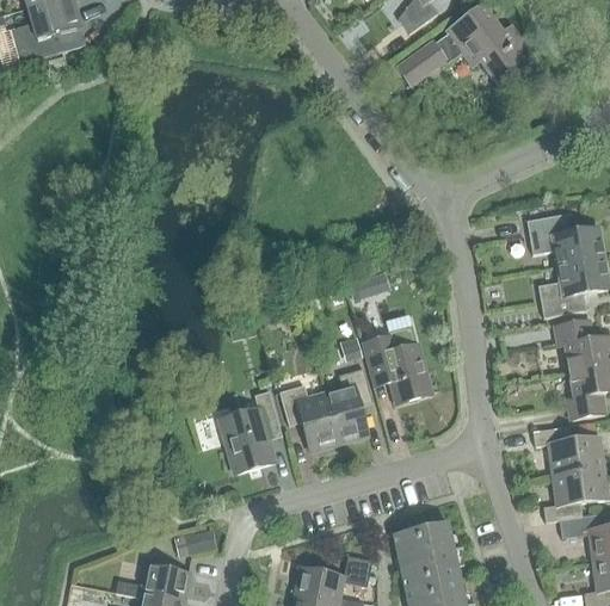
[(53,0),(26,7),(31,24),(10,29),(20,63),(57,53),(51,33),(81,25),(73,0),(53,0)]
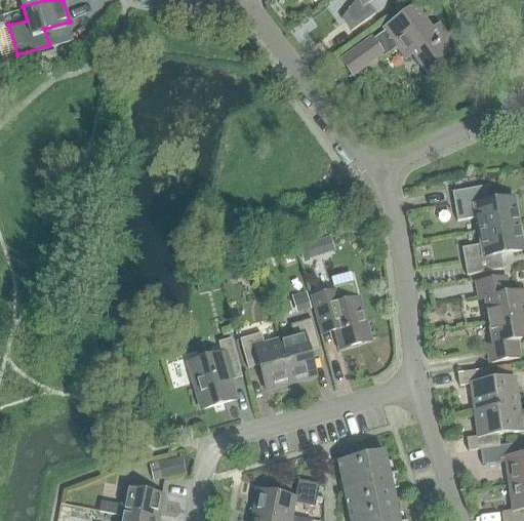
[(367,1),(368,0),(353,0),(340,15),(351,29),(374,11),(367,1)]
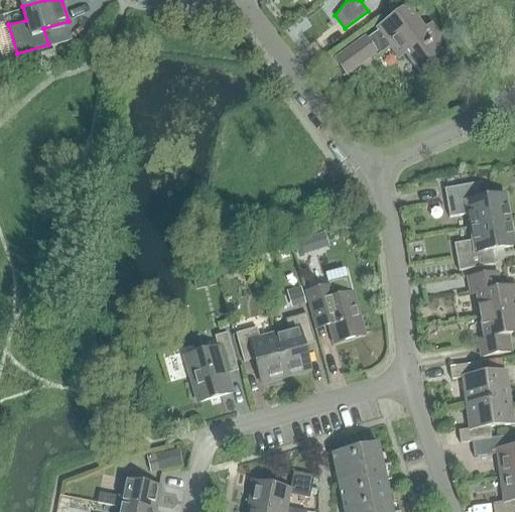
[(420,71),(449,49),(430,23),(423,28),(406,5),(378,25),(379,27),(366,37),(365,35),(335,56),(346,73),(375,51),(376,53),(390,43),(399,54),(405,49),(420,71)]
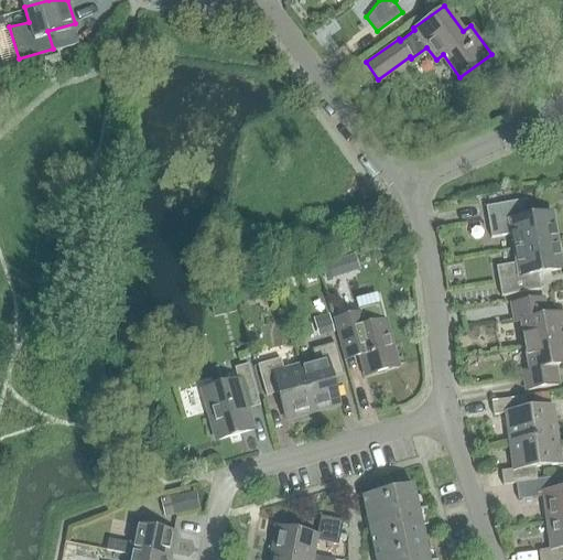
[(58,51),(44,55),(46,66),(62,62),(58,51)]
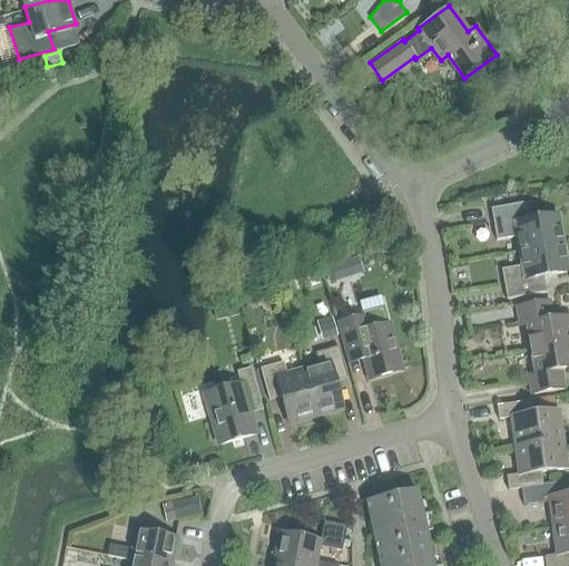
[(517,234),(520,249),(562,241),(557,213),(535,216),(531,198),(491,206),(496,237),(517,234)]
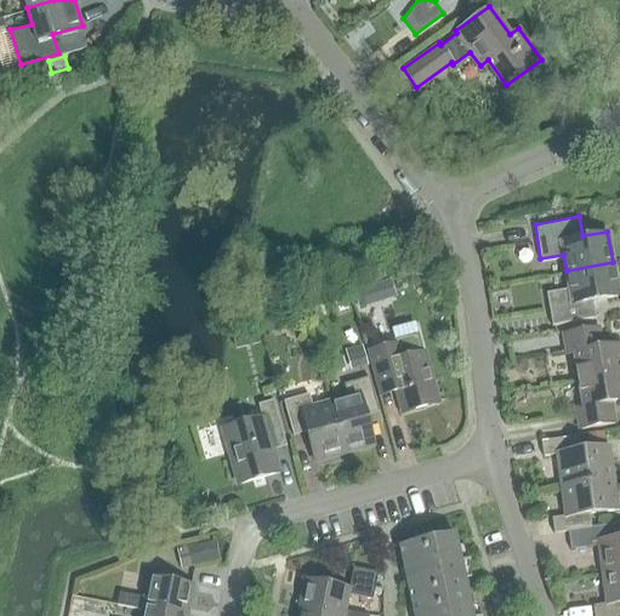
[(613,262),(567,271),(569,286),(546,290),(552,323),(596,315),(592,297),(618,294),(613,262)]
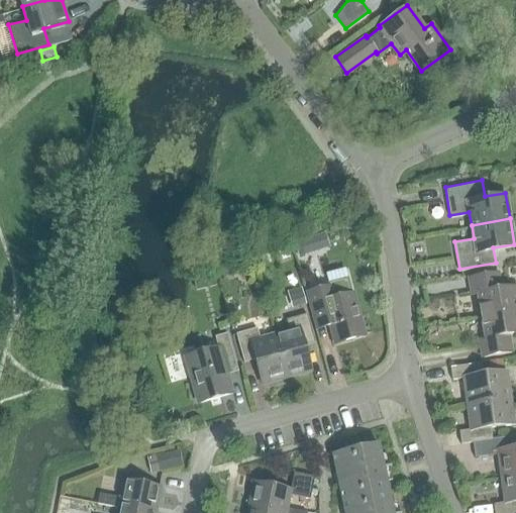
[(306,236),(294,239),(295,242),(299,254),(311,250),(306,236)]
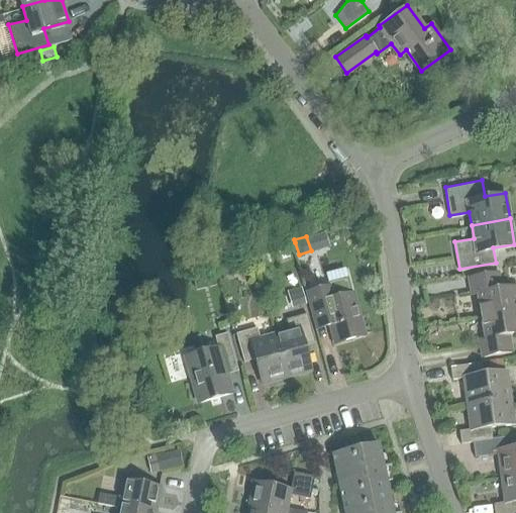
[(230,260),(215,264),(218,277),(233,273),(230,261),(230,260)]
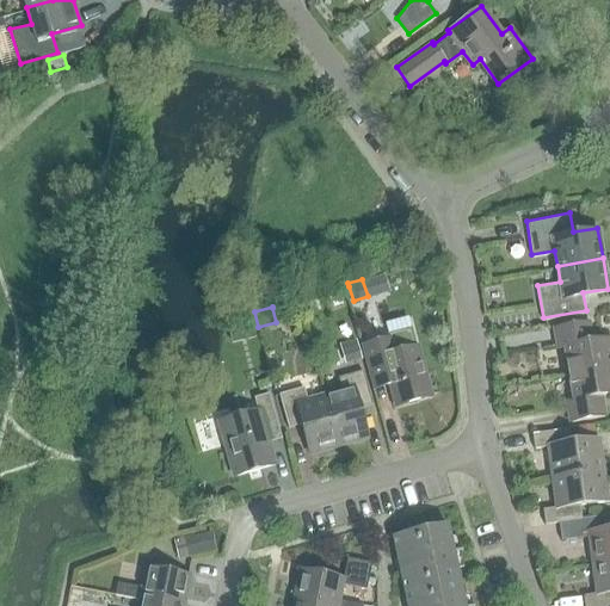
[(564,345),(568,371),(609,363),(609,335),(592,339),(589,319),(553,326),(556,346),(564,345)]
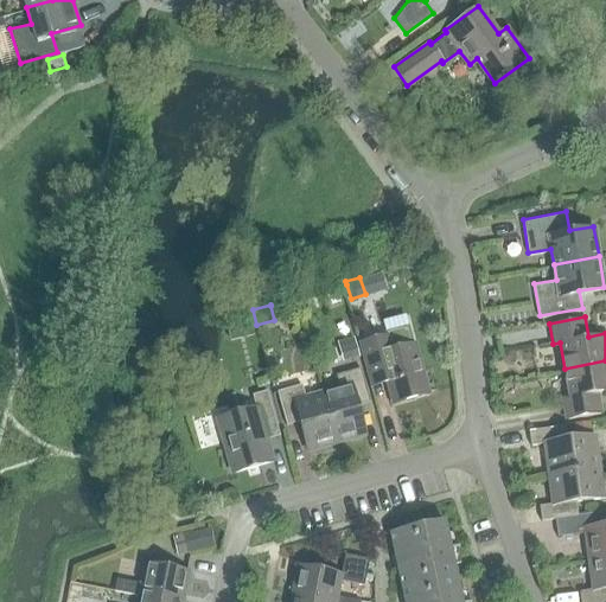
[(393,399),(428,390),(415,344),(409,322),(386,328),(387,334),(359,341),(371,385),(388,380),(393,399)]
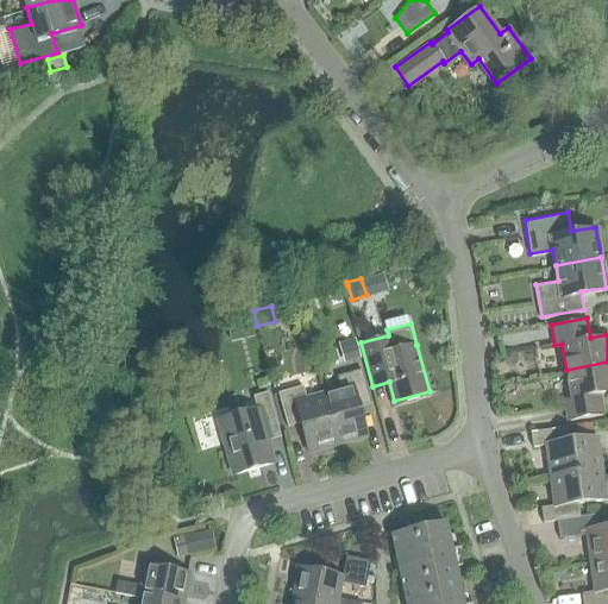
[(338,340),(344,360),(361,356),(355,335),(338,340)]
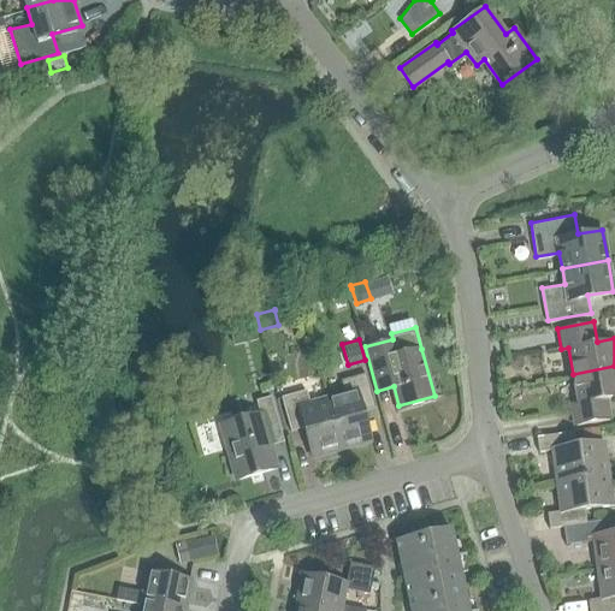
[(614,366),(573,374),(577,401),(571,402),(574,422),(610,416),(607,397),(614,395),(614,366)]
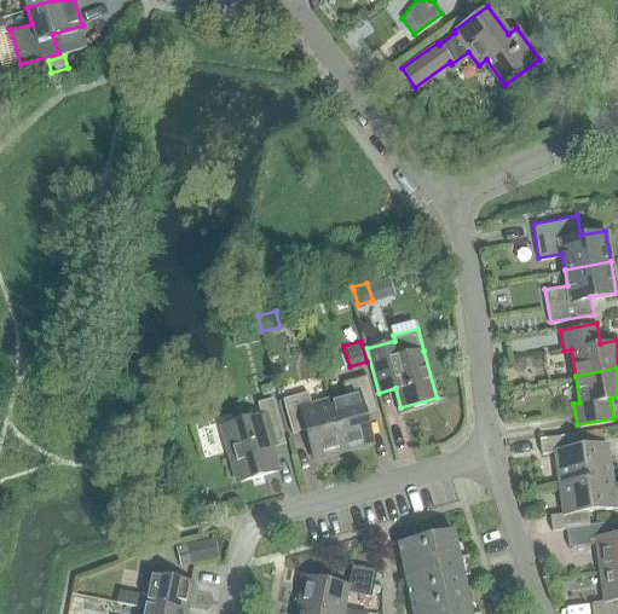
[(329,399),(342,449),(373,440),(364,410),(376,407),(367,374),(342,381),(346,394),(329,399)]
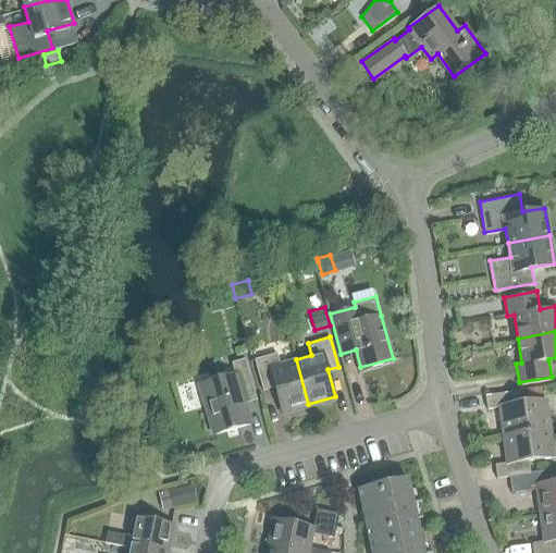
[(282,412),(308,404),(296,359),(280,364),(276,352),(254,357),(262,388),(274,384),(282,412)]
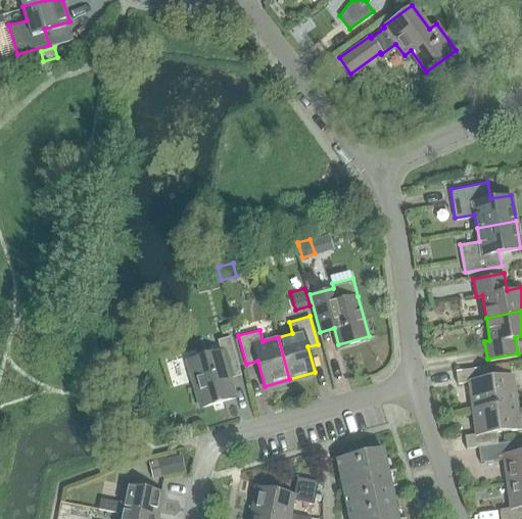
[(229,376),(241,373),(230,334),(217,338),(221,352),(188,362),(199,403),(234,392),(229,376)]
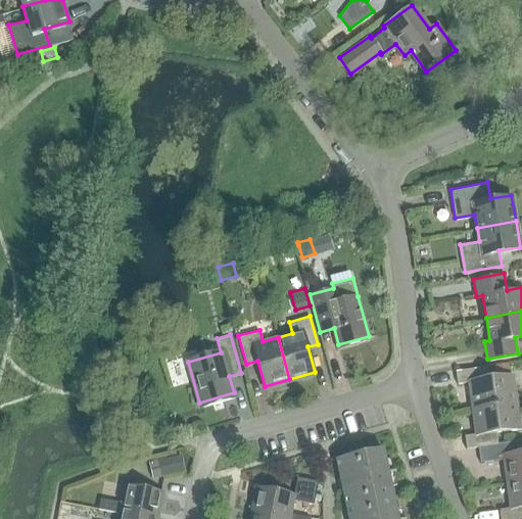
[(508,362),(495,364),(496,372),(509,370),(508,362)]
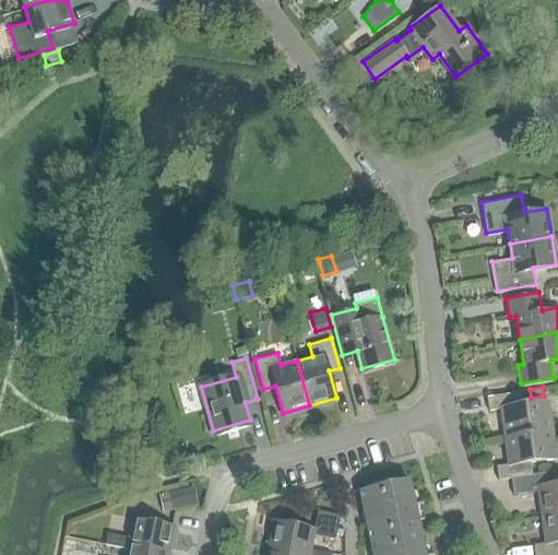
[(500,408),(505,435),(553,428),(548,400),(522,403),(520,391),(487,396),(488,409),(500,408)]
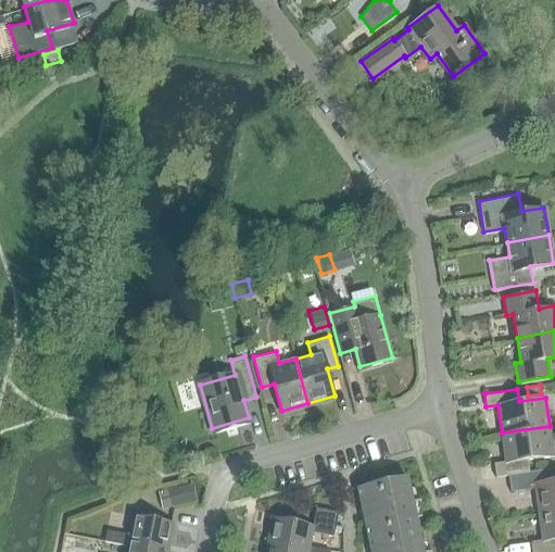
[(495,476),(520,472),(529,471),(528,458),(553,454),(550,426),(502,433),(505,461),(494,462),(495,476)]
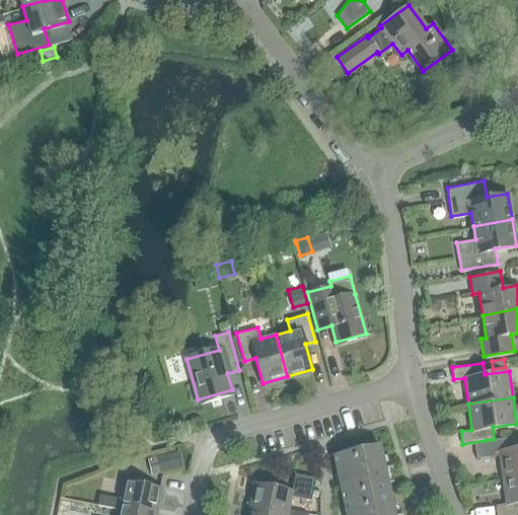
[(517,435),(494,439),(486,440),(488,452),(499,451),(502,476),(517,473),(517,435)]
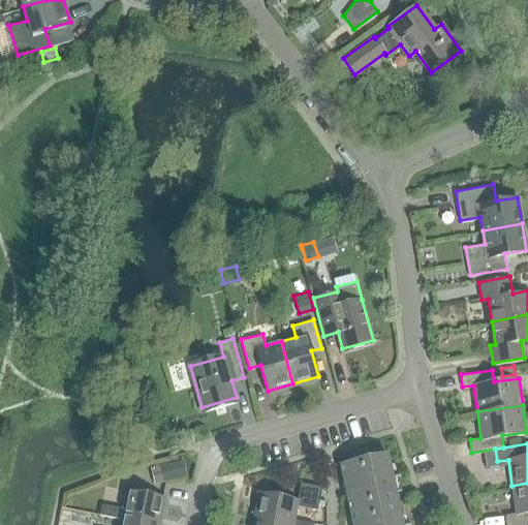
[(339,462),(345,487),(392,476),(386,452),(339,462)]
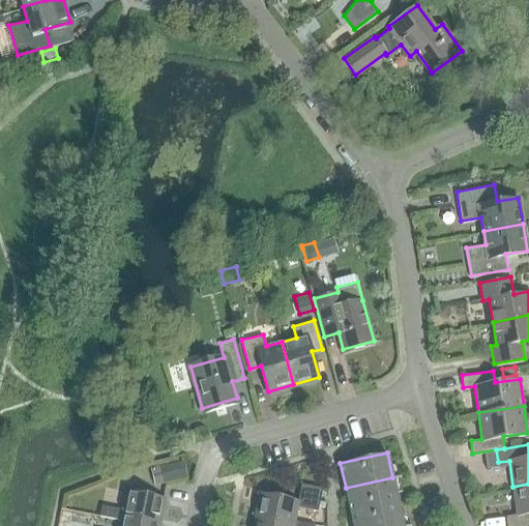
[(183,458),(158,464),(163,481),(187,475),(183,458)]
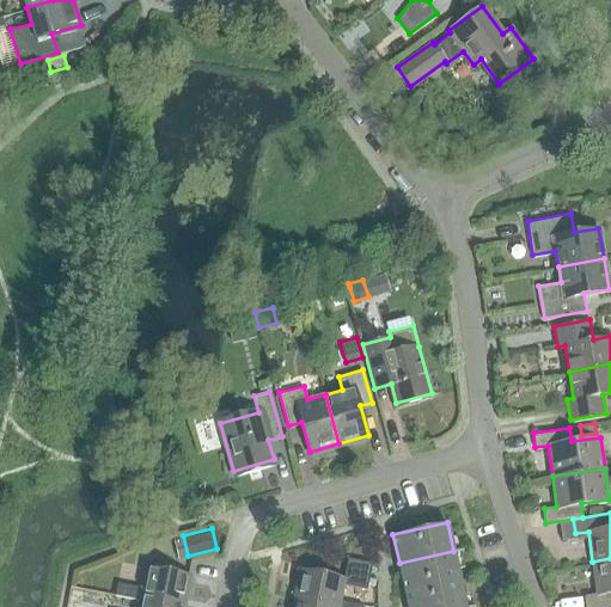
[(459,580),(453,551),(399,563),(405,592),(459,580)]
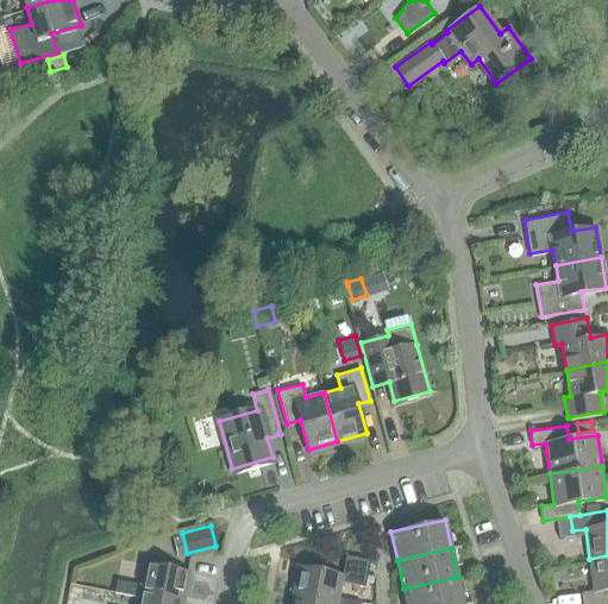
[(346,554),(343,568),(343,573),(298,564),(292,592),(337,602),(338,596),(342,580),(364,585),(370,559),(346,554)]
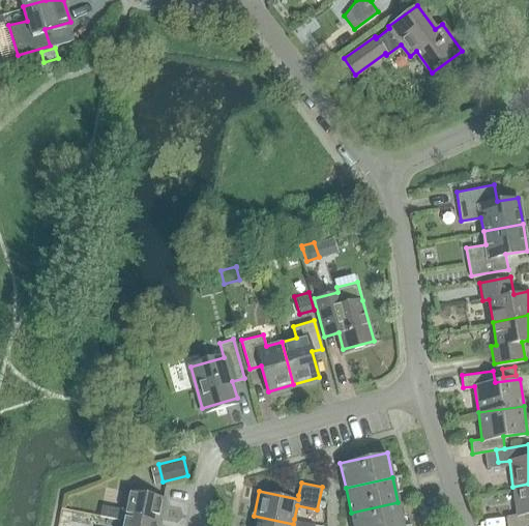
[(528,484),(512,487),(517,514),(505,515),(506,525),(516,525),(528,524),(528,484)]
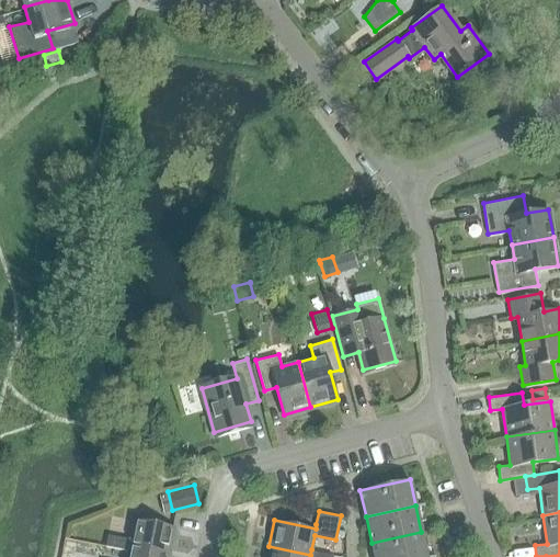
[(105,545),(127,548),(128,544),(170,553),(175,526),(134,518),(129,537),(107,533),(105,545)]
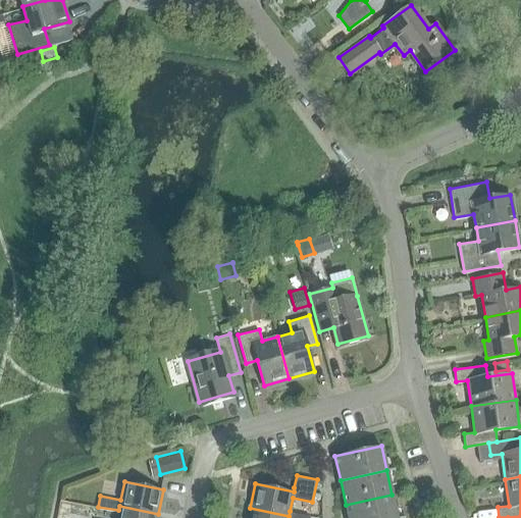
[(397,517),(392,495),(346,505),(348,517),(397,517)]
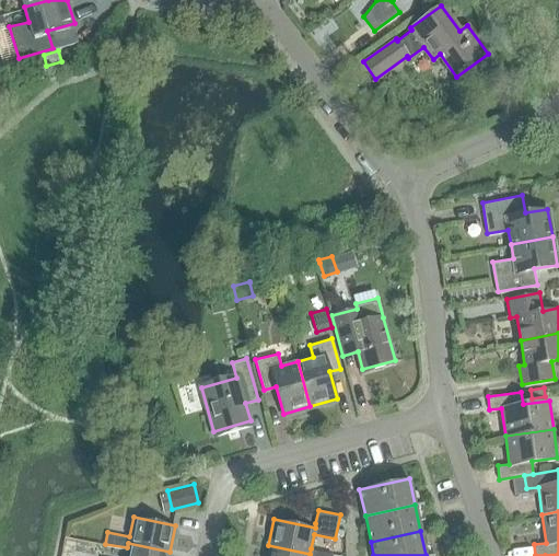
[(167,555),(170,552),(128,543),(127,547),(125,555),(167,555)]
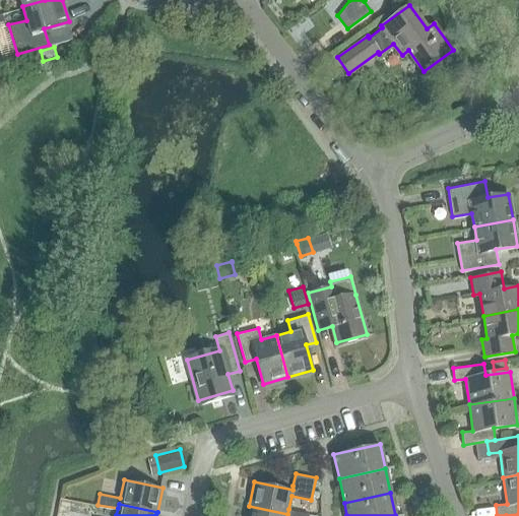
[(308,515),(309,513),(288,509),(287,514),(249,506),(247,515),(308,515)]
